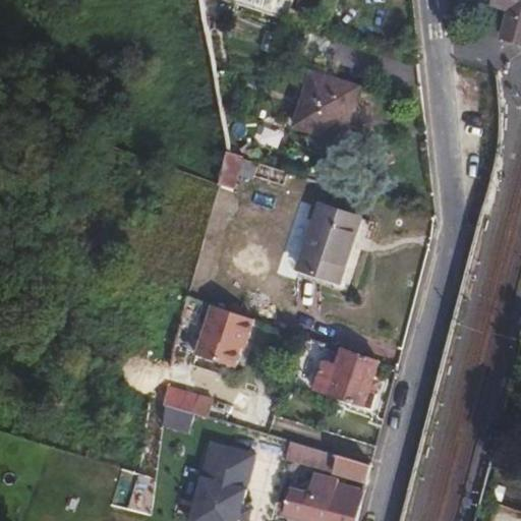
[(236,0),(273,12),(277,0),(236,0)]
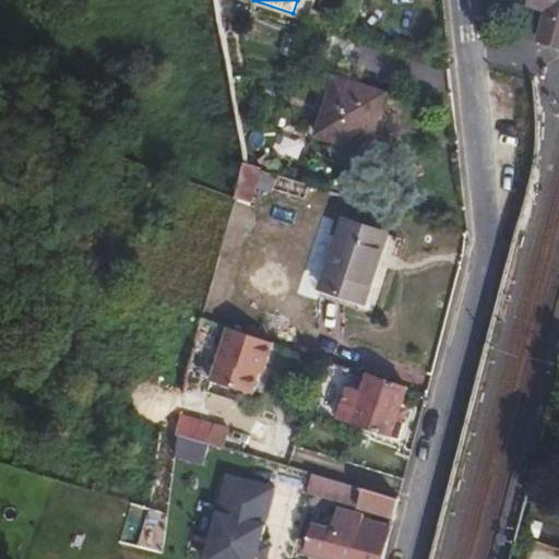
[(558,0),(516,0),(516,1),(527,4),(526,7),(545,11),(542,25),(537,40),(558,45),(558,0)]
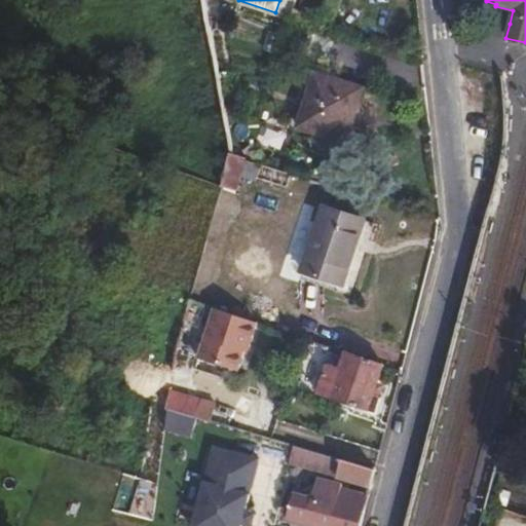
[(294,9),(290,20),(306,25),(309,13),(294,9)]
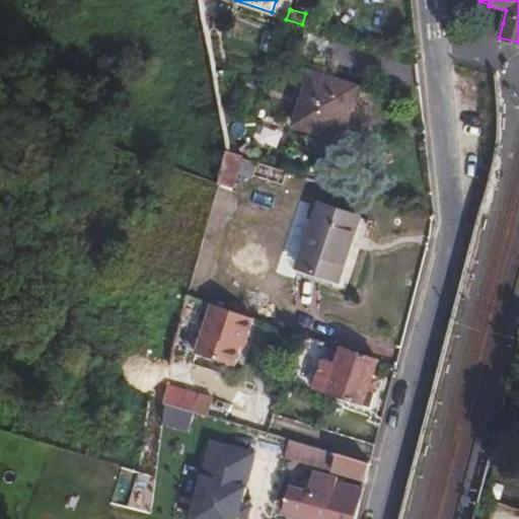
[(311,70),(293,127),(316,134),(313,144),(339,152),(360,86),(311,70)]
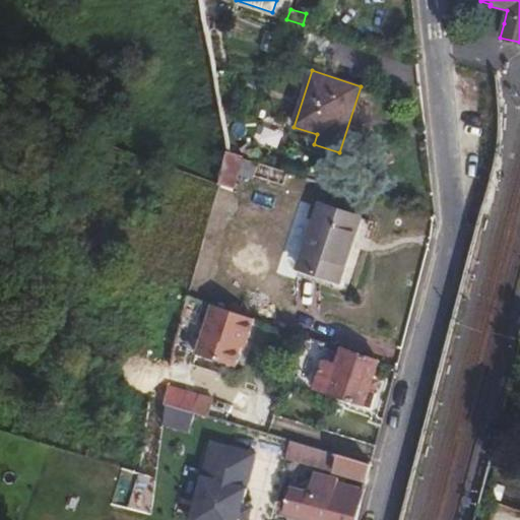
[(228,151),(220,185),(234,189),(238,174),(254,179),(255,176),(258,163),(240,156),(240,155),(228,151)]
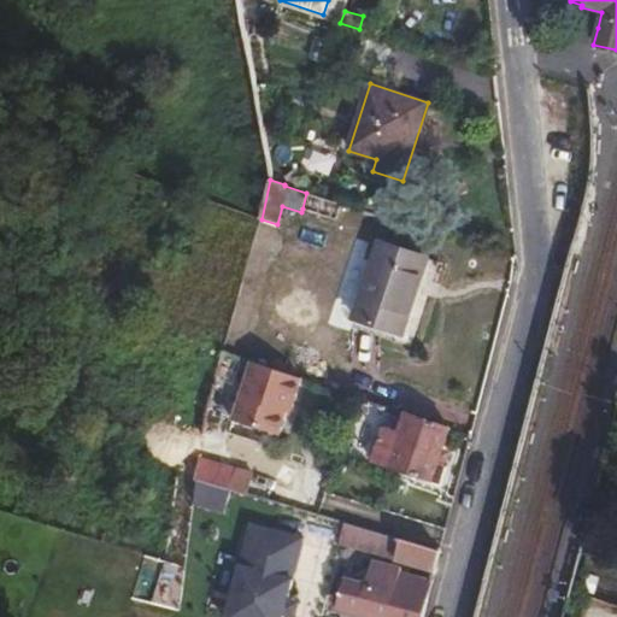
[(306,193),(303,209),(336,221),(341,204),(306,193)]
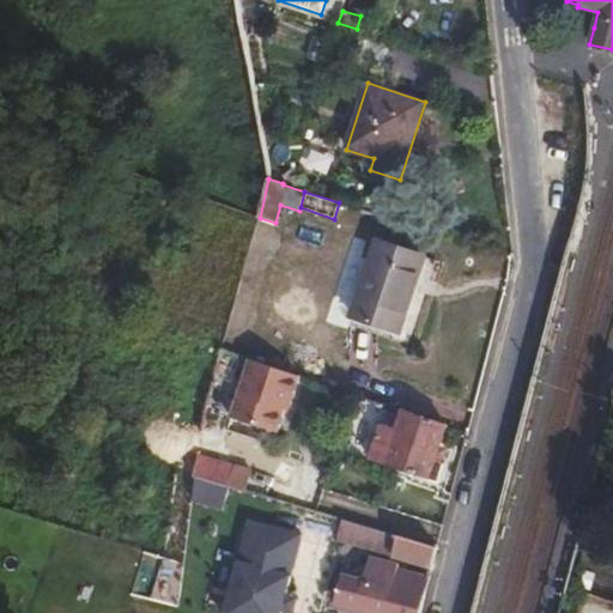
[(260,224),(253,248),(261,250),(268,226),(260,224)]
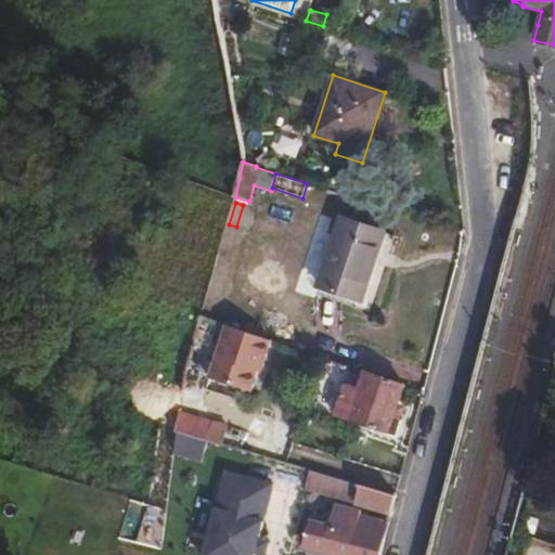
[(340,217),(318,288),(362,304),(386,232),(340,217)]
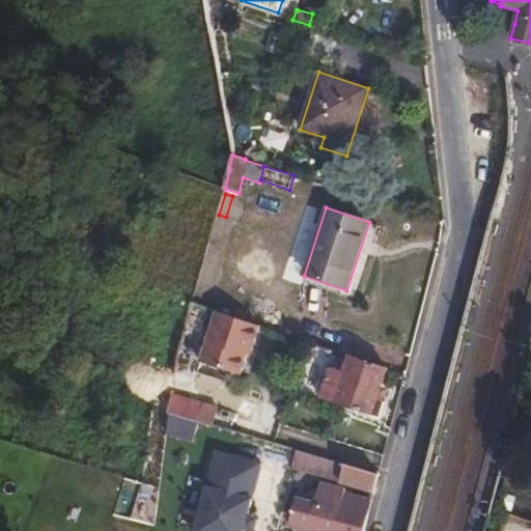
[(226,217),(219,215),(216,229),(213,238),(220,240),(227,217),(226,217)]
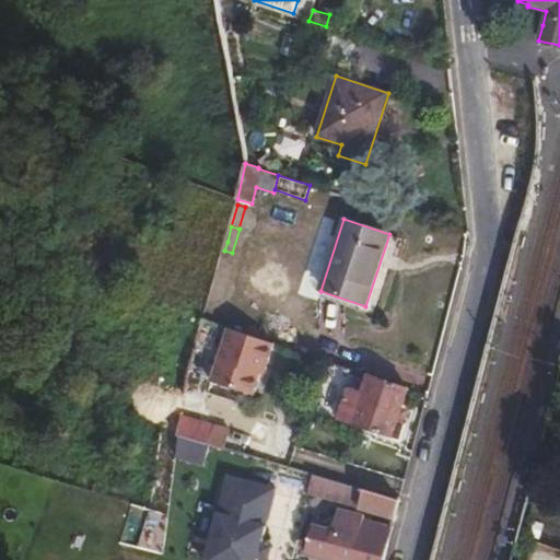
[(275,342),(230,328),(211,381),(255,395),(261,375),(264,375),(275,342)]
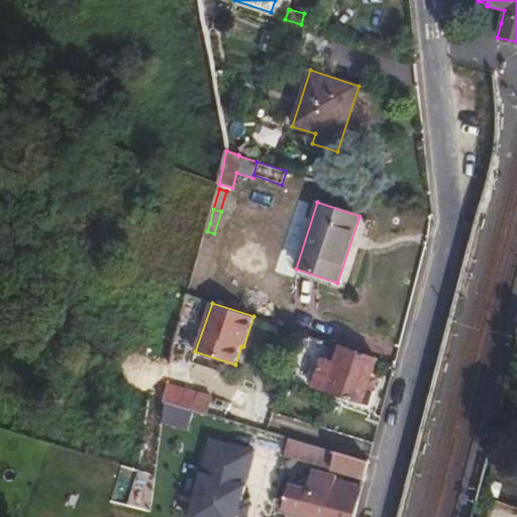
[(363,404),(377,358),(339,346),(334,362),(321,357),(311,387),(363,404)]
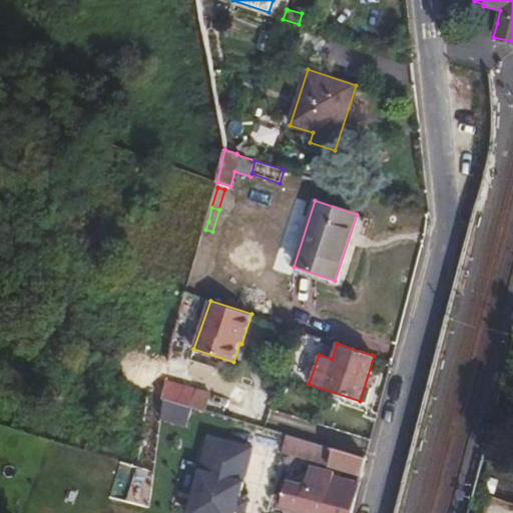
[(166,380),(162,399),(193,408),(198,390),(166,380)]
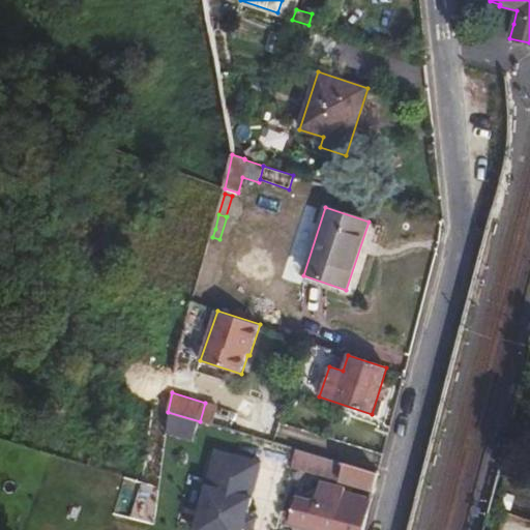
[(200,421),(168,412),(166,430),(227,447),(232,431),(200,421)]
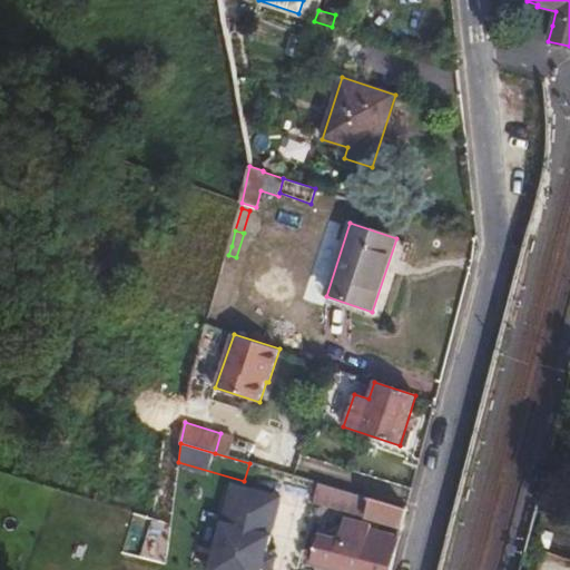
[(294,477),(287,474),(283,493),(290,494),(295,477),(294,477)]
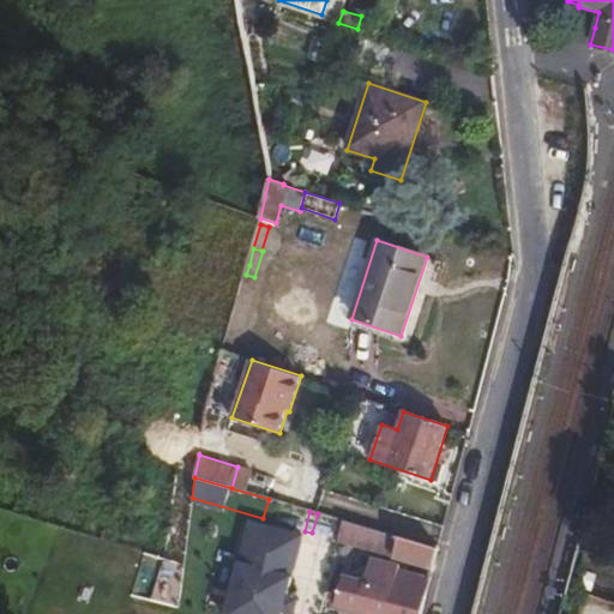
[(362,527),(318,513),(312,534),(433,569),(438,548),(399,537),(398,537),(362,528),(362,527)]
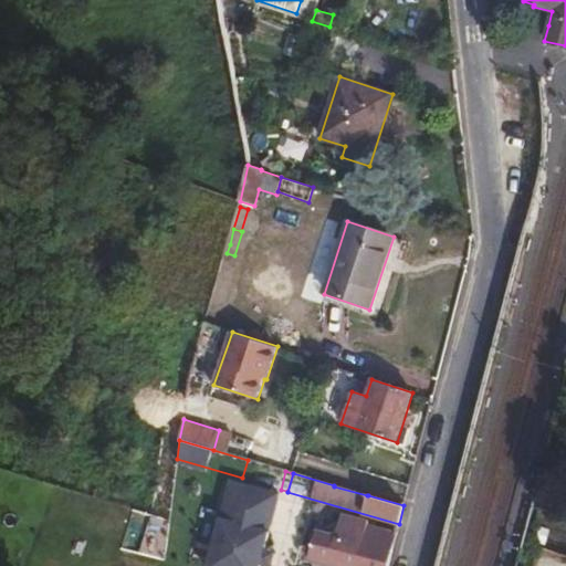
[(264,565),(279,490),(227,480),(210,565),(264,565)]
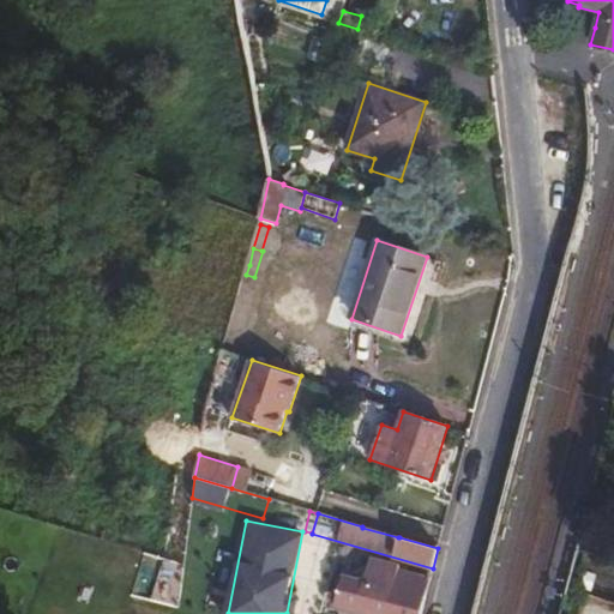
[(336,606),(368,613),(420,613),(431,577),(398,570),(399,566),(371,559),(365,581),(343,576),(336,606)]
